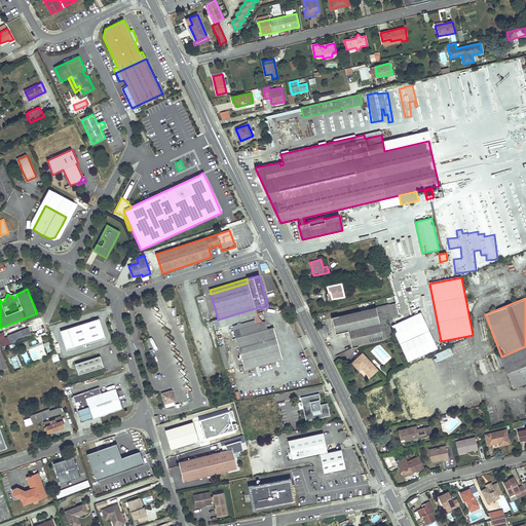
[(386,318),(398,316),(395,303),(388,304),(390,311),(384,312),(386,318)]
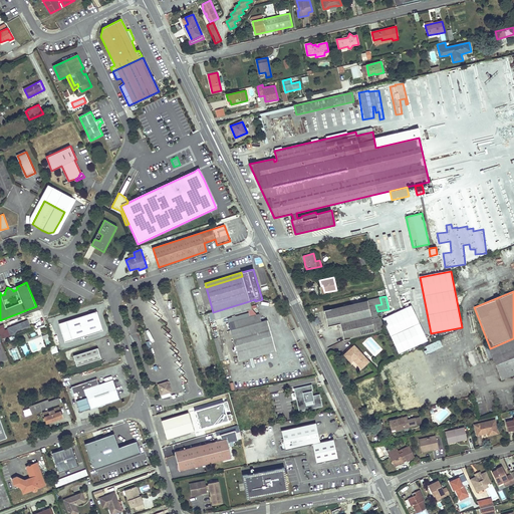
[(379,317),(377,311),(375,305),(381,304),(379,297),(324,310),(325,316),(327,325),(339,322),(342,331),(343,338),(374,331),(374,332),(386,329),(380,317),(379,317)]
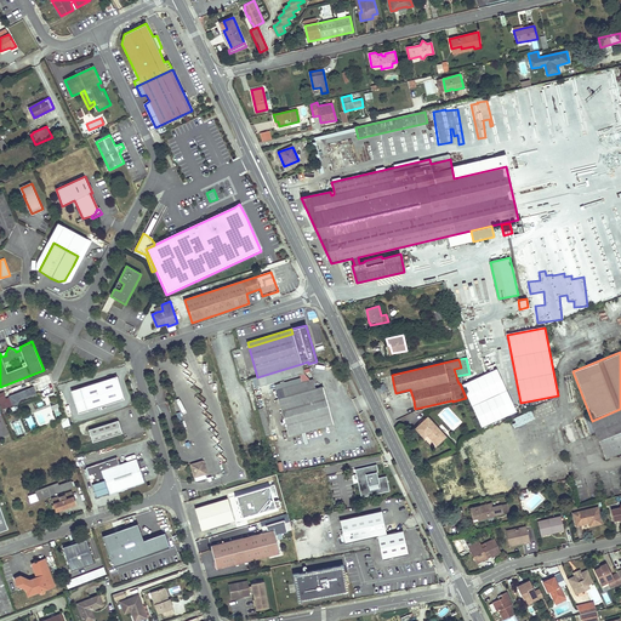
[(301,364),(257,377),(260,386),(303,372),(301,364)]
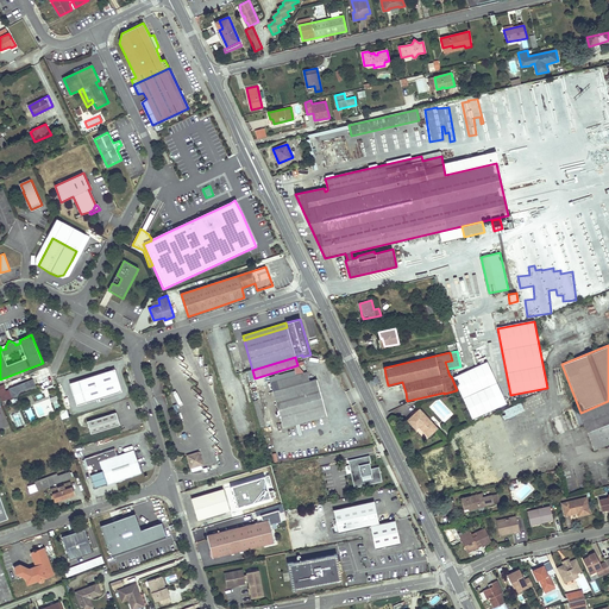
[(250,362),(242,363),(244,371),(249,370),(252,370),(250,362)]
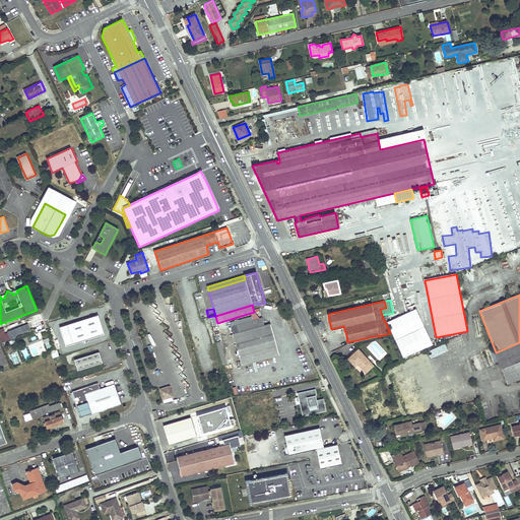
[(434,345),(416,309),(387,322),(403,359),(434,345)]
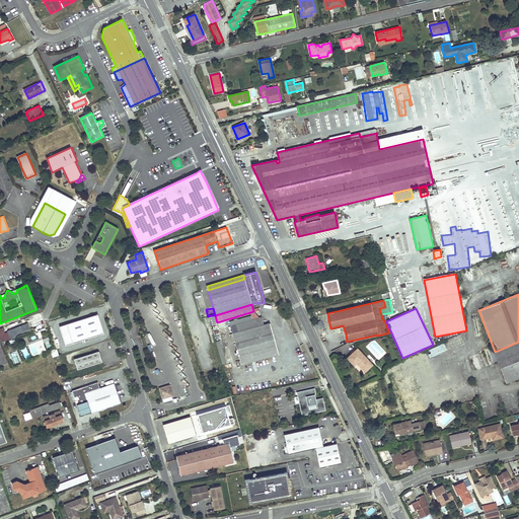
[(100,322),(98,314),(60,326),(66,345),(104,334),(100,322)]
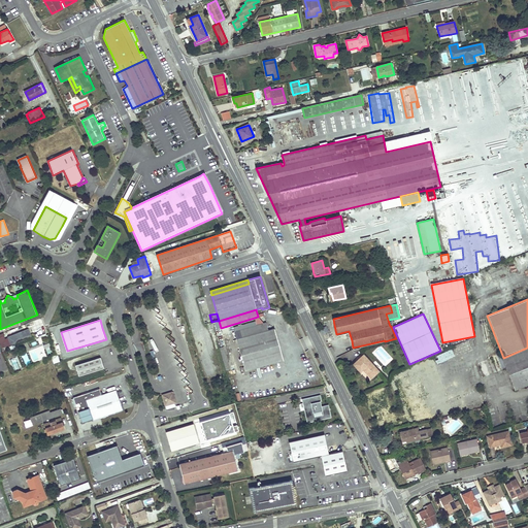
[(234,331),(245,370),(283,360),(274,329),(268,330),(266,323),(234,331)]
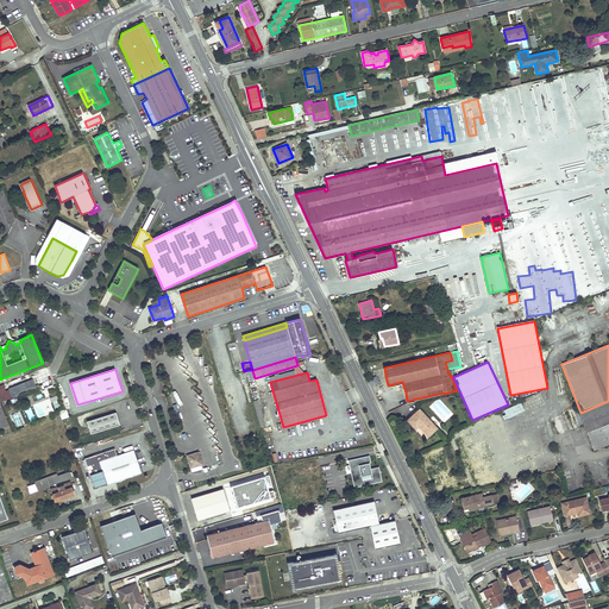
[(36,388),(32,378),(8,388),(10,389),(12,397),(36,388)]
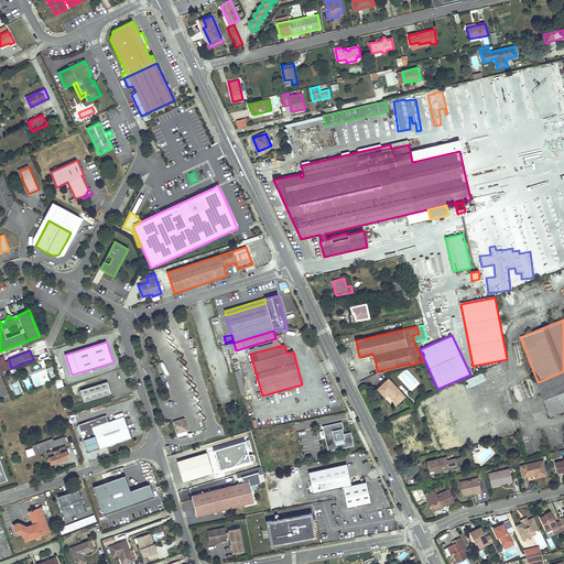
[(11,368),(9,360),(6,362),(3,357),(0,357),(0,367),(2,372),(11,368)]
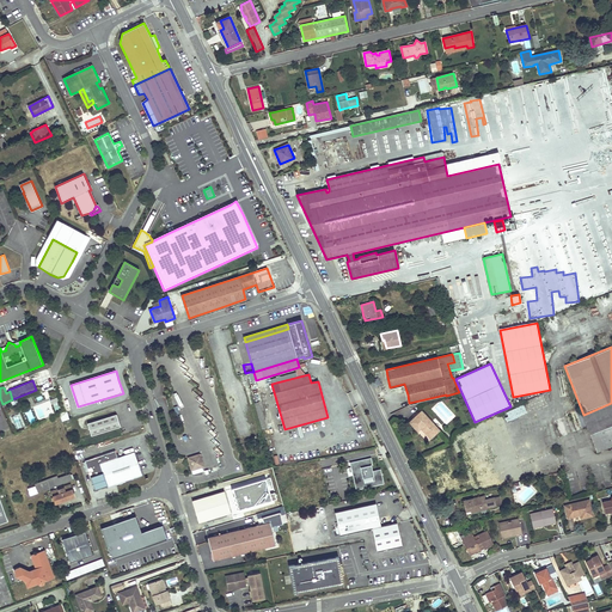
[(536,398),(539,407),(546,403),(543,395),(536,398)]
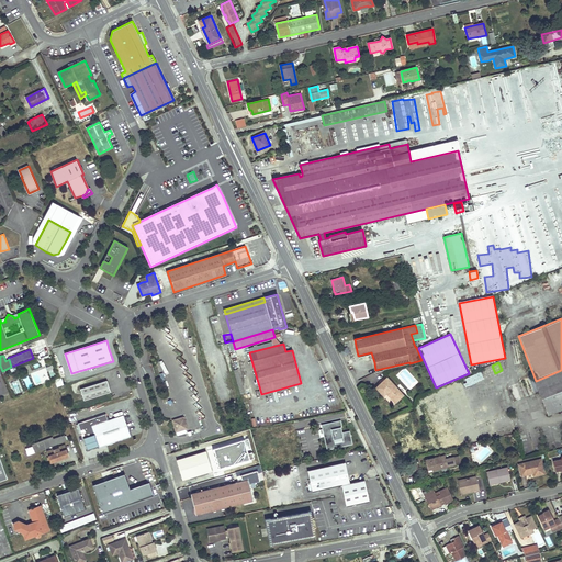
[(235,369),(242,393),(246,392),(238,368),(235,369)]
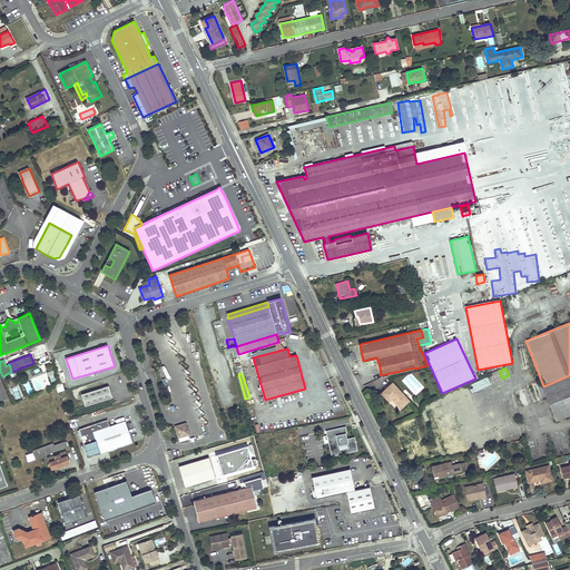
[(569,375),(543,386),(542,386),(547,397),(556,421),(569,414),(569,375)]
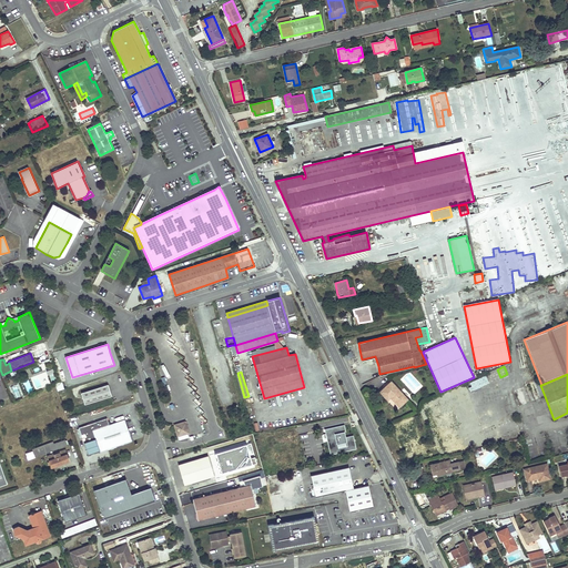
[(489,383),(486,376),(470,384),(472,387),(469,388),(470,392),(489,383)]
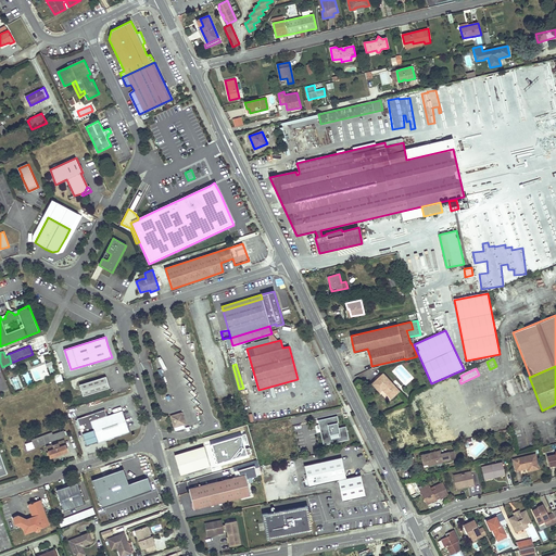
[(28,371),(23,374),(27,384),(33,382),(28,371)]
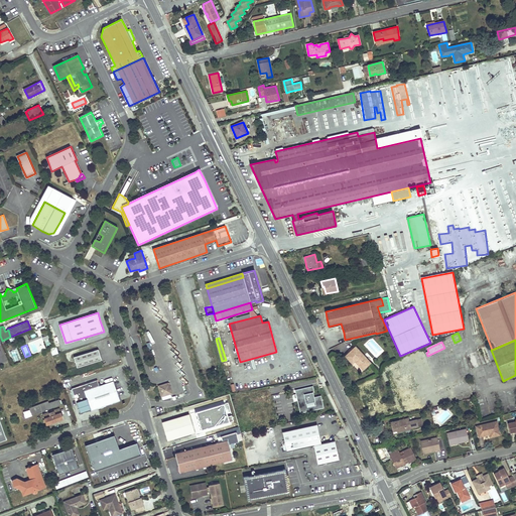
[(483,365),(495,360),(491,350),(489,345),(477,349),(483,365)]
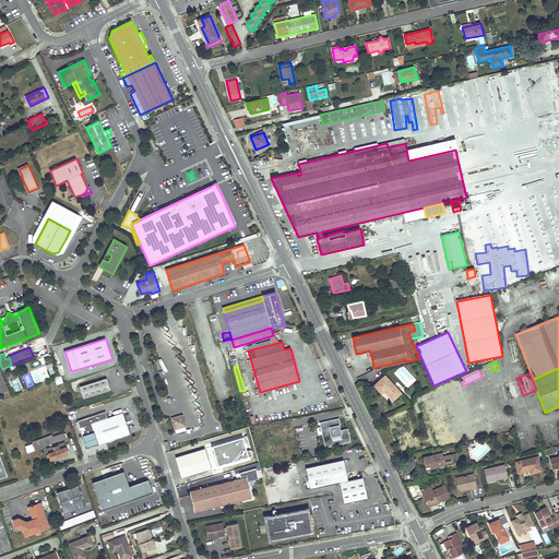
[(381,393),(384,391),(393,400),(401,393),(385,376),(375,385),(381,393)]
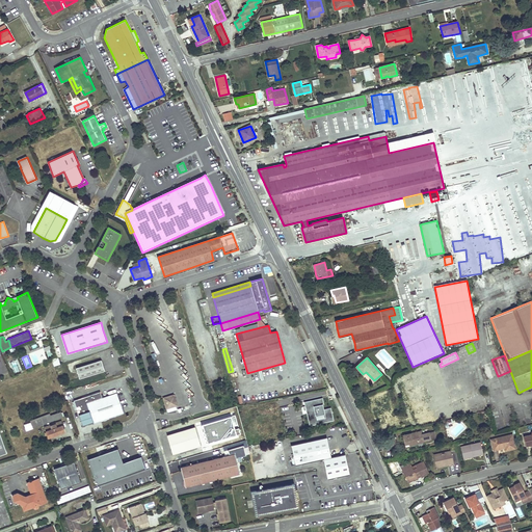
[(10,363),(15,373),(22,370),(18,360),(10,363)]
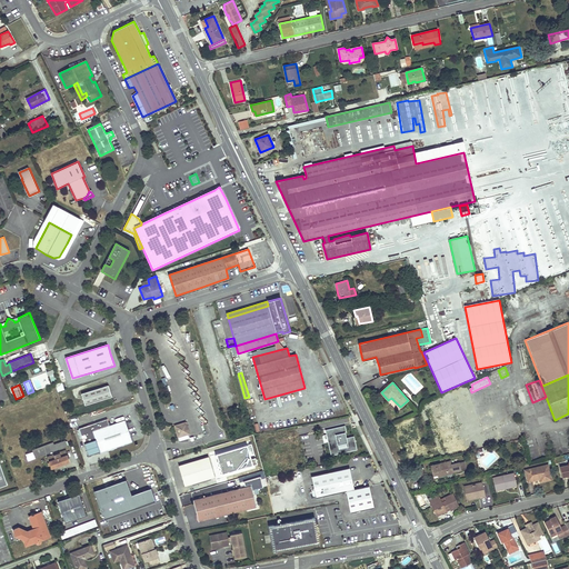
[(108,386),(81,393),(85,406),(112,397),(110,391),(108,386)]
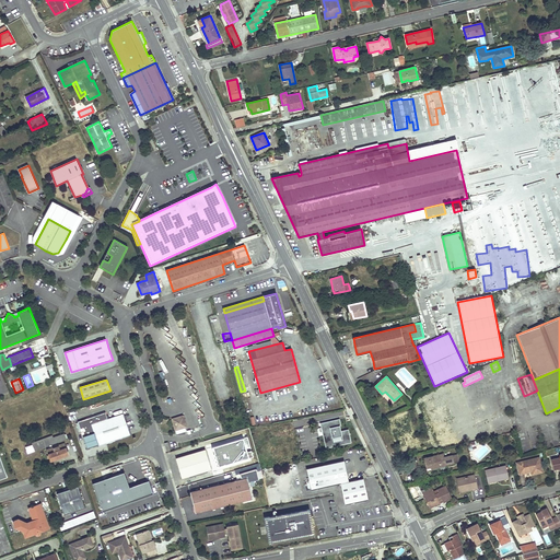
[(508,385),(513,399),(523,395),(517,381),(508,385)]
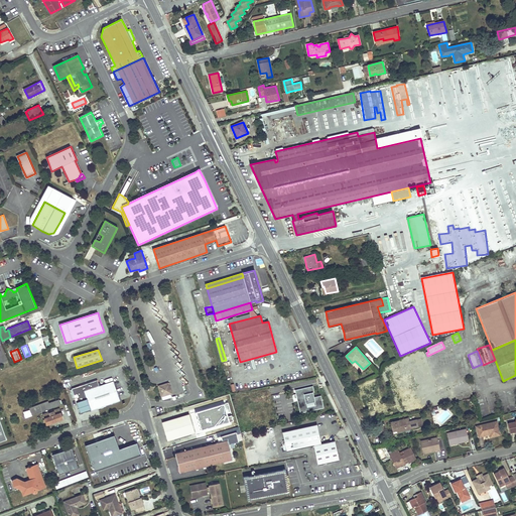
[(120,401),(114,381),(99,386),(97,380),(72,389),(80,413),(91,409),(91,410),(103,406),(120,401)]
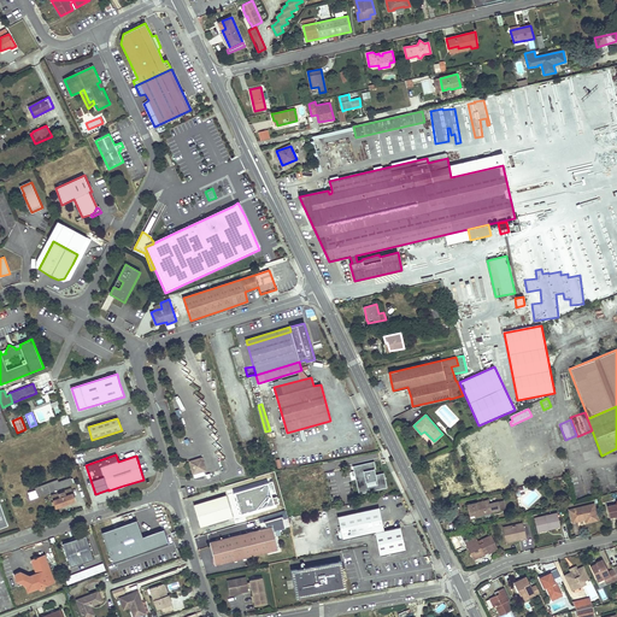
[(189,462),(193,474),(200,471),(199,469),(205,468),(203,460),(198,462),(198,459),(189,462)]
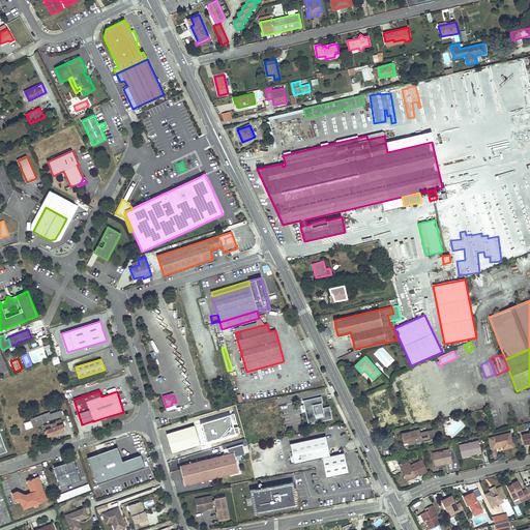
[(304,401),(308,424),(332,419),(329,407),(323,409),(321,402),(322,402),(321,398),(304,401)]
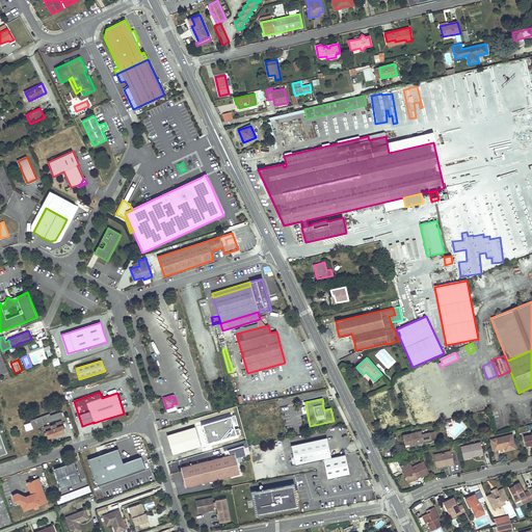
[(60,409),(59,407),(45,413),(46,416),(46,418),(61,413),(60,409)]
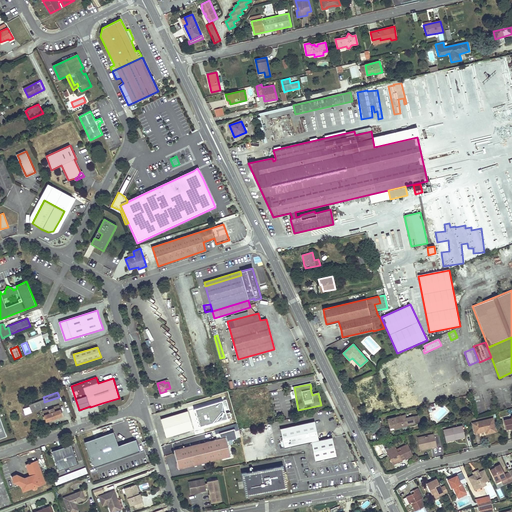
[(254,393),(251,394),(252,402),(253,402),(264,400),(263,392),(260,392),(254,393)]
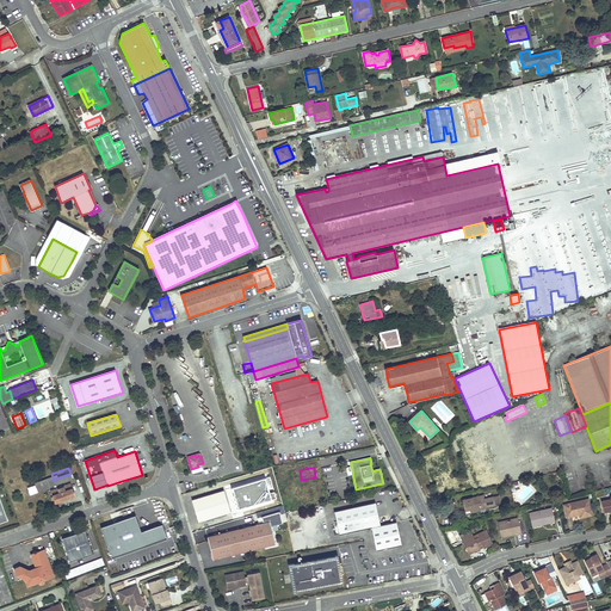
[(517,468),(508,471),(513,481),(522,477),(517,468)]
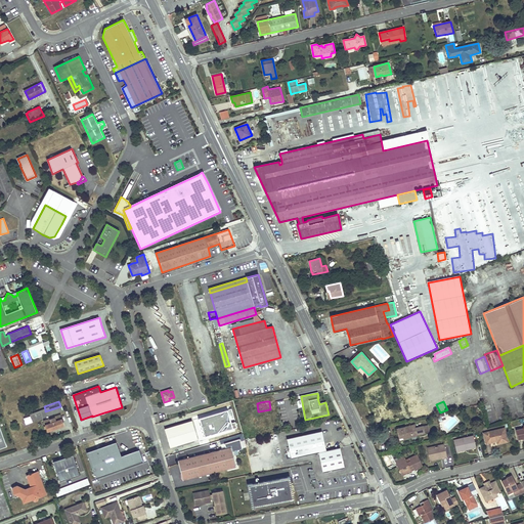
[(24,419),(26,424),(62,410),(60,406),(45,411),(45,409),(30,415),(31,417),(24,419)]
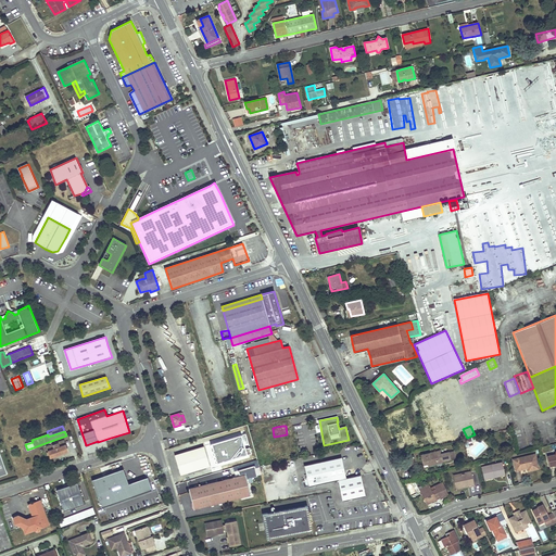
[(245,432),(210,443),(216,464),(251,453),(245,432)]
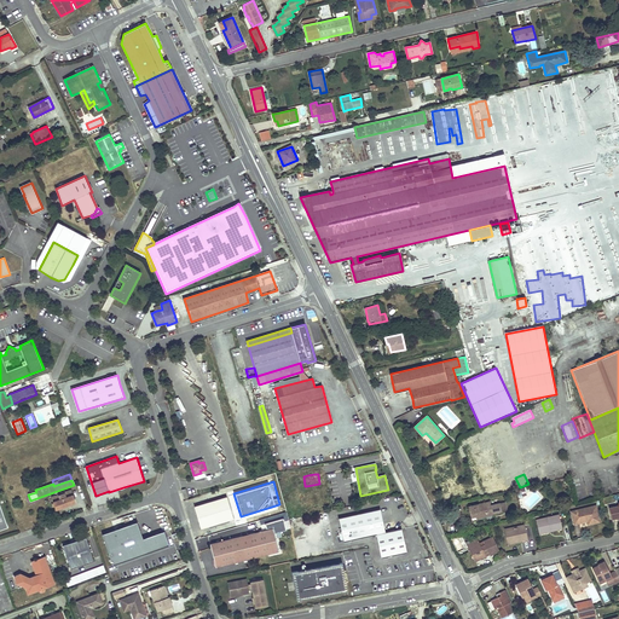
[(75,502),(71,490),(52,497),(57,509),(75,502)]
